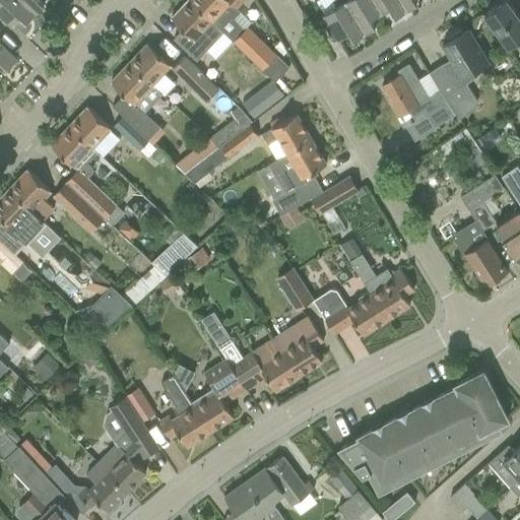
[(36,12),(22,0),(0,0),(0,13),(12,24),(20,15),(26,21),(36,12)]
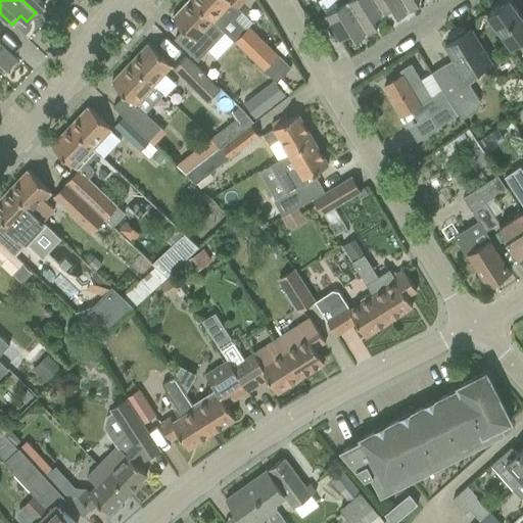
[(22,0),(36,12),(44,3),(40,0),(22,0)]
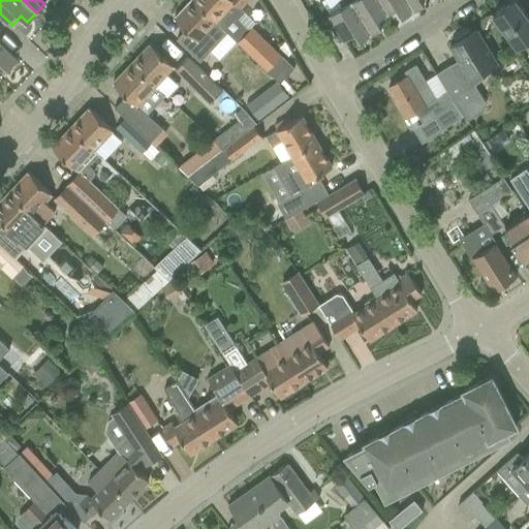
[(222,28),(192,0),(190,0),(174,19),(185,30),(177,39),(199,61),(226,32),(222,28)]
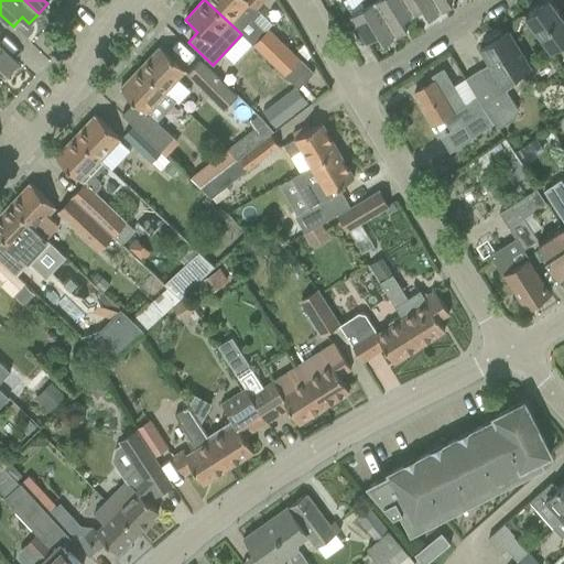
[(205,0),(237,30),(252,13),(264,0),(205,0)]
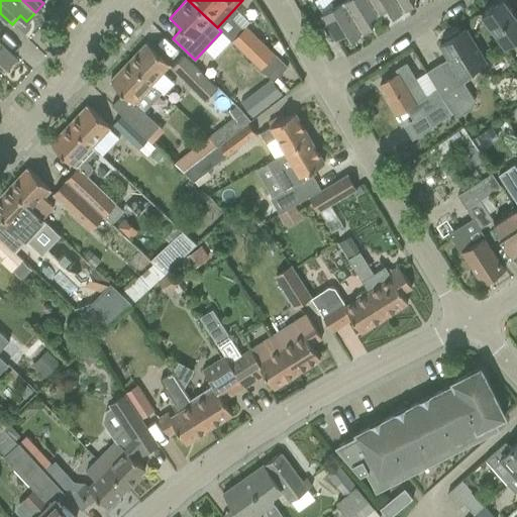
[(332,0),(331,1),(334,6),(322,13),(337,38),(347,31),(351,39),(363,32),(343,0),(332,0)]
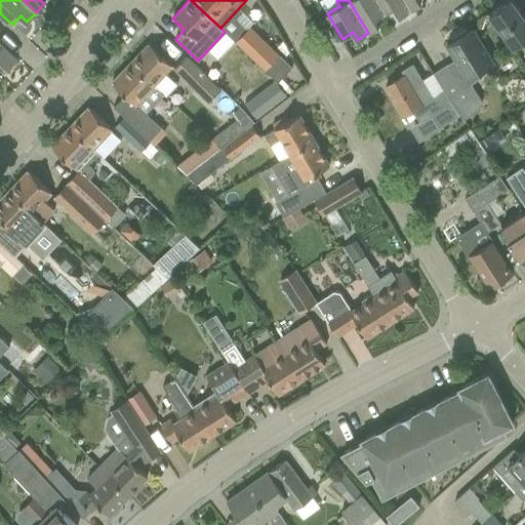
[(385,12),(376,0),(349,0),(368,33),(379,27),(374,18),(385,12)]
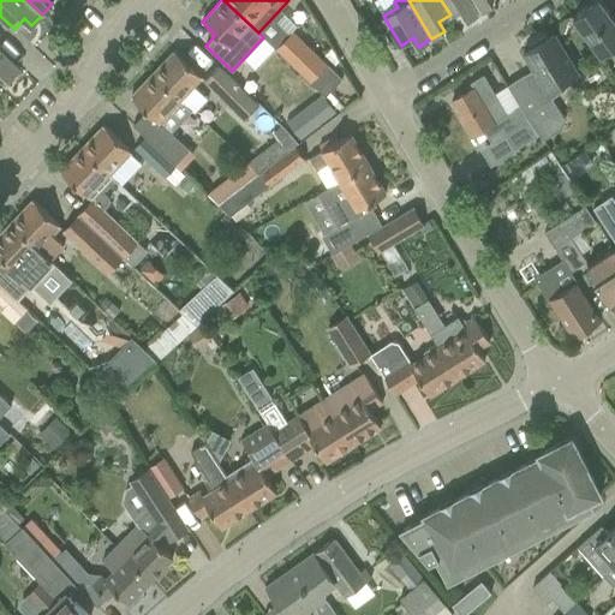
[(481,9),(475,0),(441,0),(451,15),(464,7),(469,16),(481,9)]
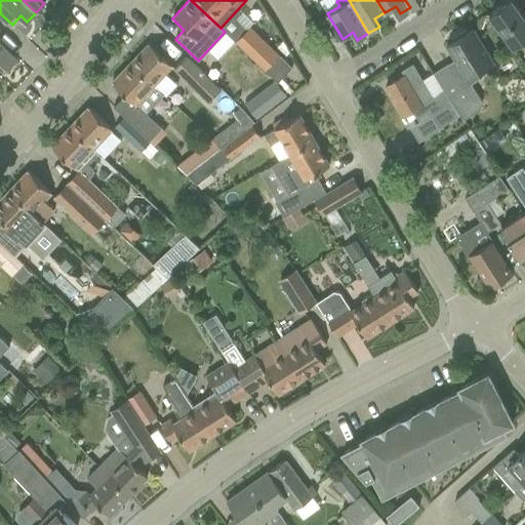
[(524,39),(524,13),(523,16),(511,0),(509,0),(489,14),(514,47),(524,39)]
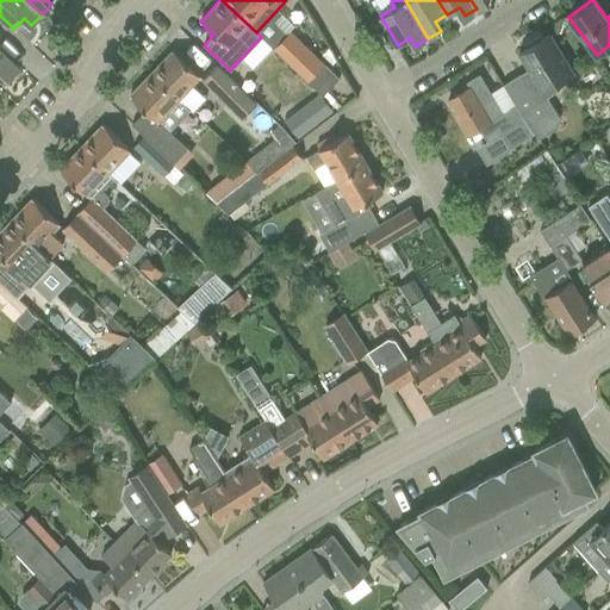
[(322,95),(338,79),(290,30),(273,49),(322,95)]
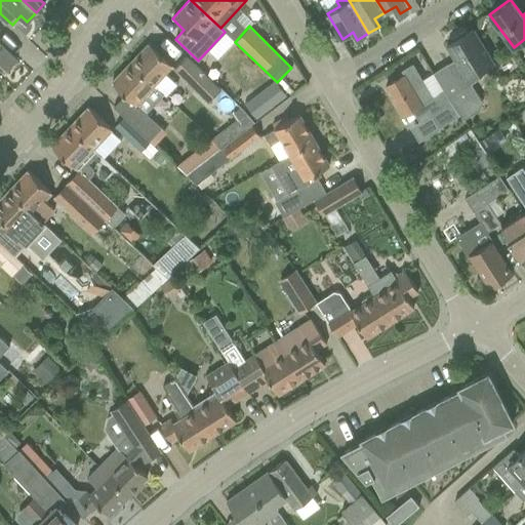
[(455,59),(433,73),(444,90),(459,116),(462,120),(480,110),(482,102),(471,84),(482,77),(483,73),(481,70),(493,63),(473,29),(467,33),(466,30),(451,38),(453,41),(447,45),(455,59)]
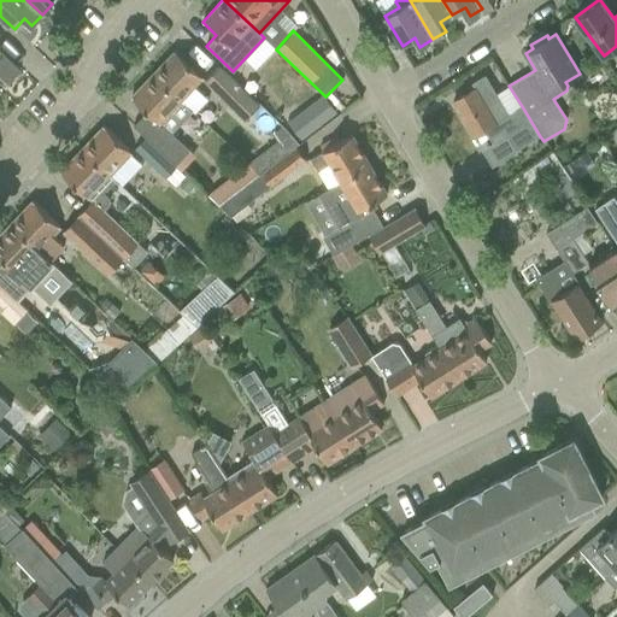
[(0,74),(3,72),(10,80),(21,69),(0,50),(0,74)]
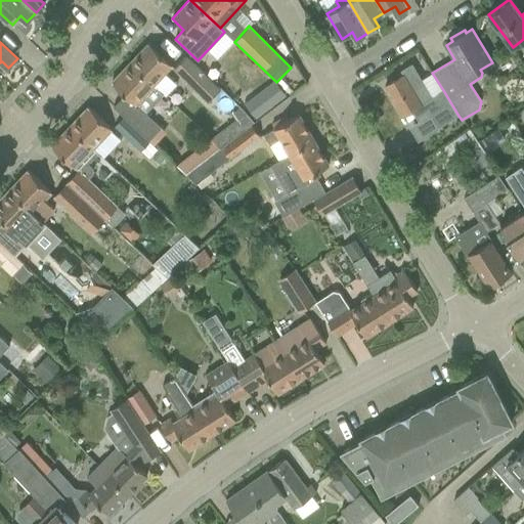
[(148,43),(130,62),(154,86),(164,94),(166,96),(177,85),(165,74),(172,67),(163,57),(148,43)]
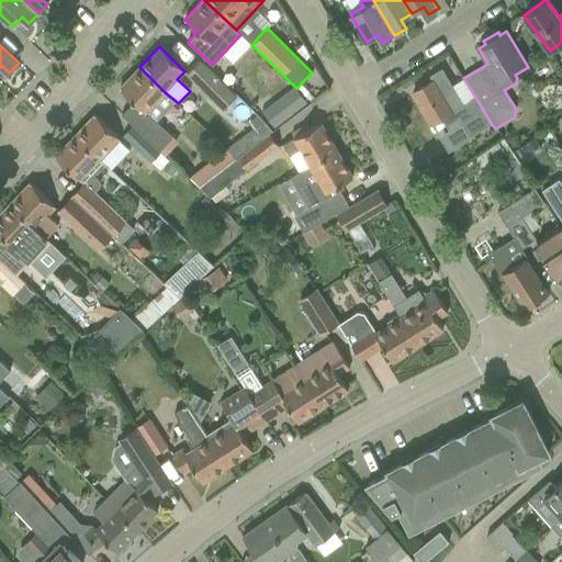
[(187,74),(223,109),(235,97),(200,62),(187,74)]
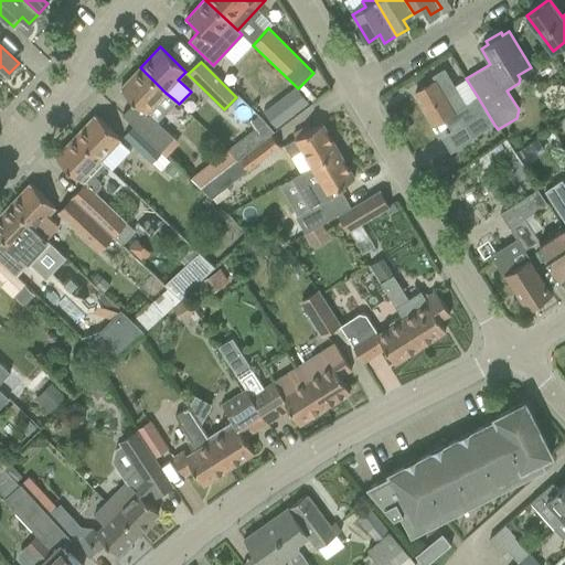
[(140,67),(120,88),(135,102),(138,105),(126,117),(161,151),(167,156),(180,142),(158,123),(177,102),(166,93),(140,67)]
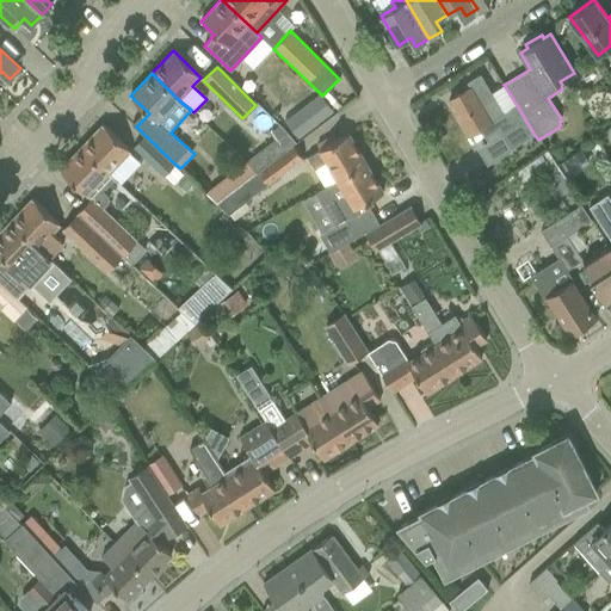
[(517,105),(504,113),(480,74),(467,82),(470,87),(449,100),(470,135),(481,128),(489,143),(501,135),(511,149),(535,135),(517,105)]
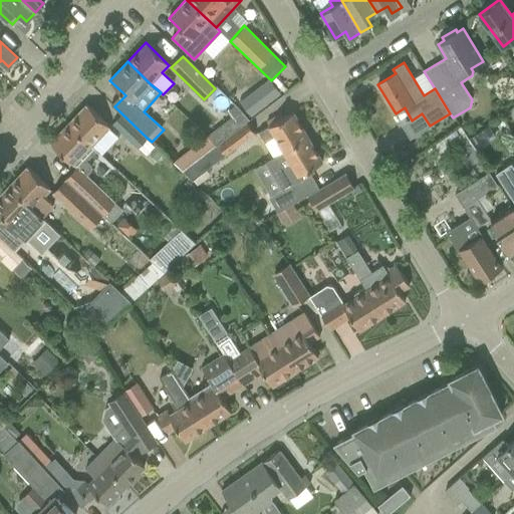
[(257,88),(240,101),(251,115),(268,102),(257,88)]
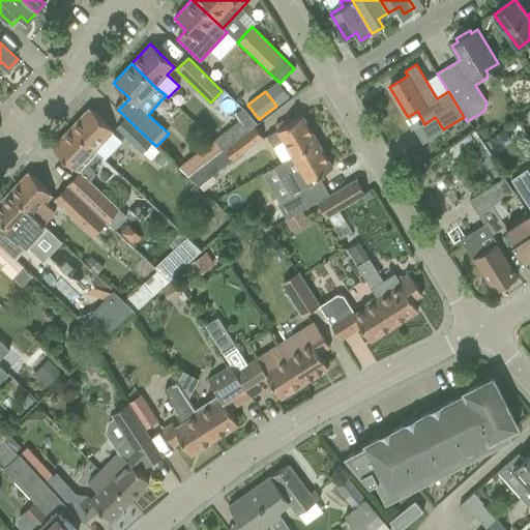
[(94,150),(113,130),(89,108),(70,127),(94,150)]
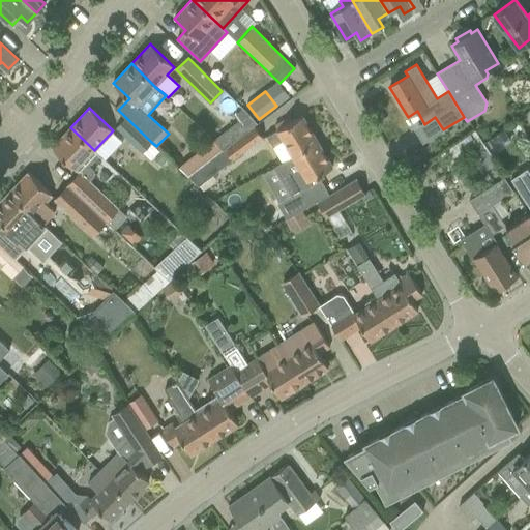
[(289,118),(275,125),(278,130),(268,137),(274,146),(284,141),(293,156),(317,141),(302,116),(292,122),(289,118)]
